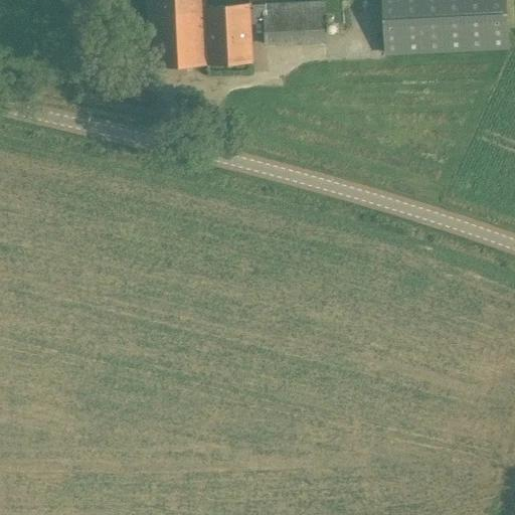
[(207,64),(204,7),(204,5),(203,0),(147,0),(151,66),(207,64)]
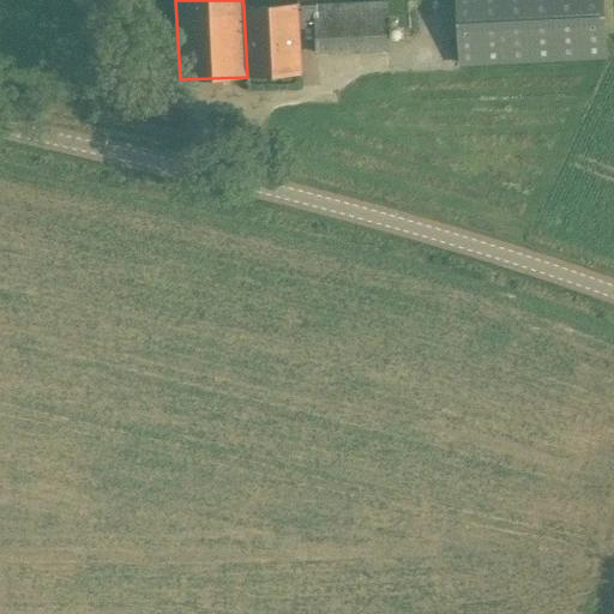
[(455,0),(458,65),(606,58),(602,0),(455,0)]
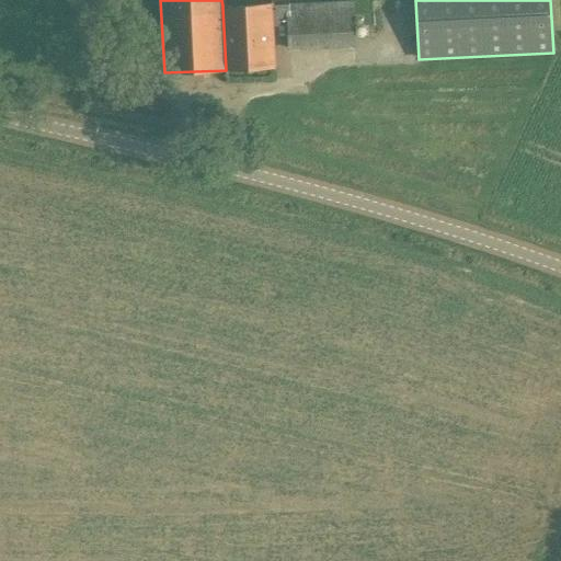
[(293,52),(357,47),(354,1),(292,3),(293,52)]
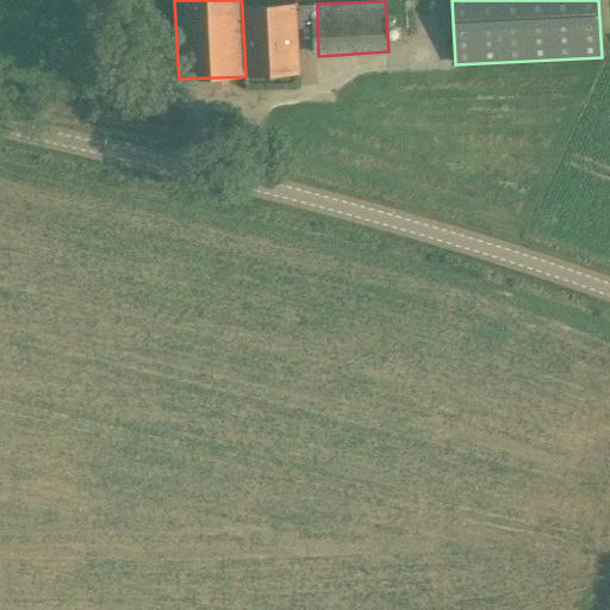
[(242,6),(242,8),(246,76),(299,74),(296,4),(242,6)]
